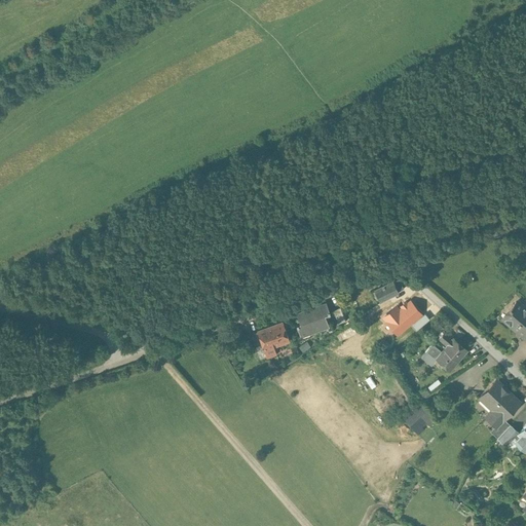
[(399,278),(374,291),(379,301),(398,292),(403,289),(399,278)]
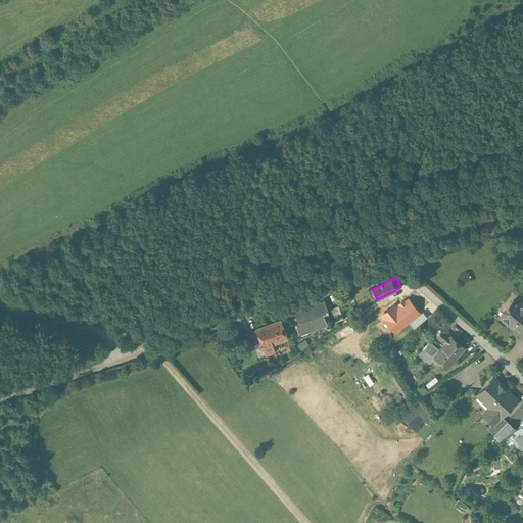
[(522,307),(513,299),(506,306),(507,307),(498,317),(513,329),(514,328),(522,335),(522,334),(522,307)]
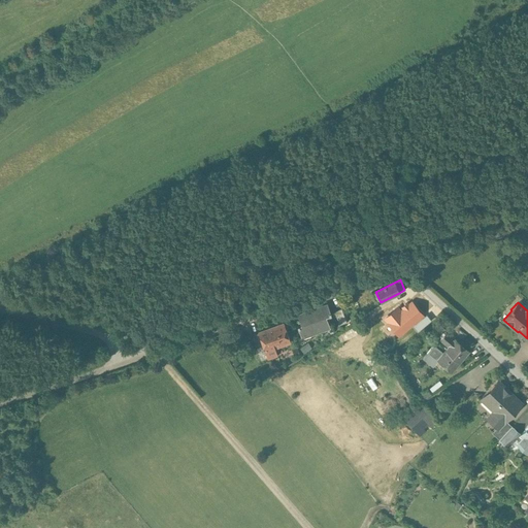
[(312,309),(312,308),(297,314),(301,324),(297,325),(302,338),(330,328),(326,317),(331,315),(328,304),(312,309)]
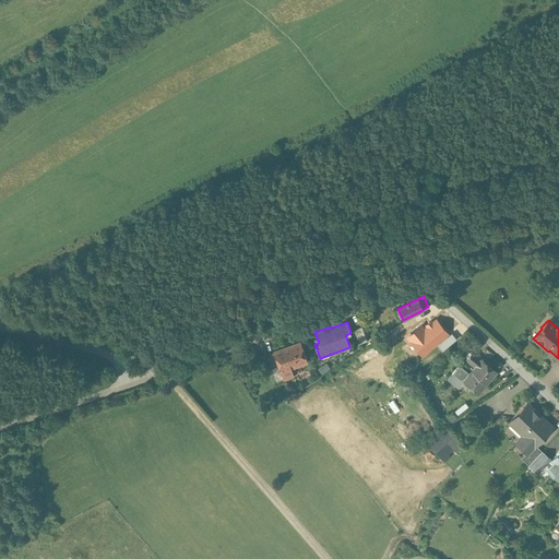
[(367,342),(361,326),(354,329),(359,344),(367,342)]
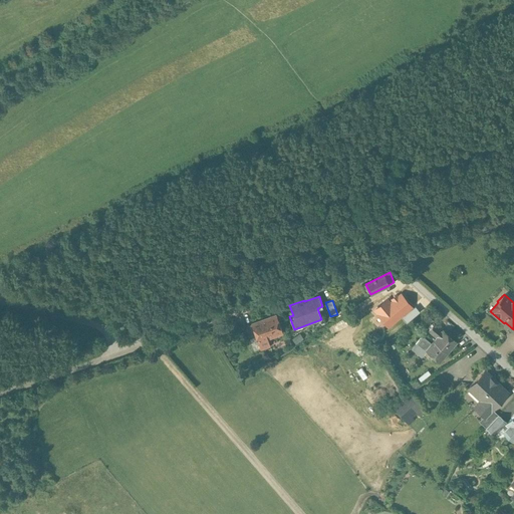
[(441,314),(432,307),(428,311),(437,319),(441,314)]
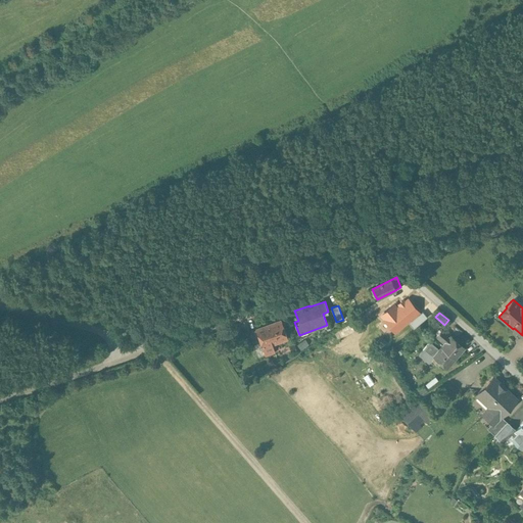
[(281,320),(256,329),(259,340),(263,347),(266,354),(274,351),(272,344),(287,338),(281,320)]
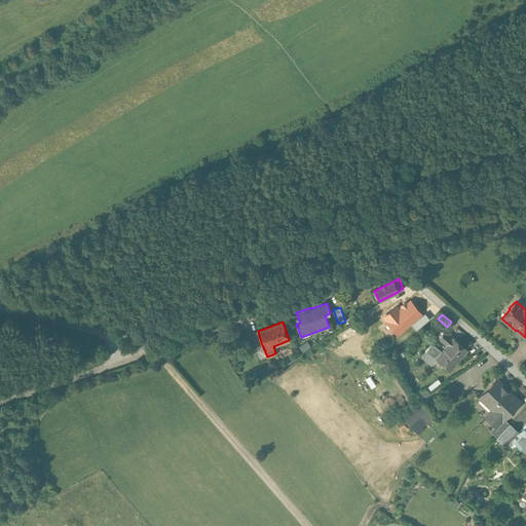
[(249,333),(245,323),(239,325),(243,335),(249,333)]
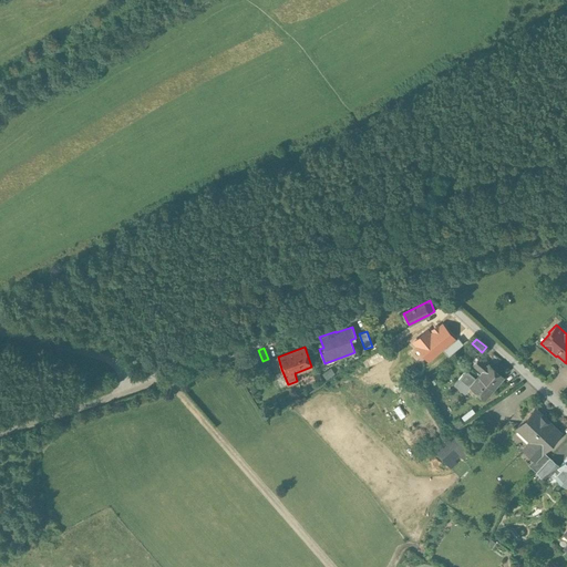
[(480,356),(472,364),(481,372),(488,363),(484,361),(485,360),(481,356),(480,357),(480,356)]
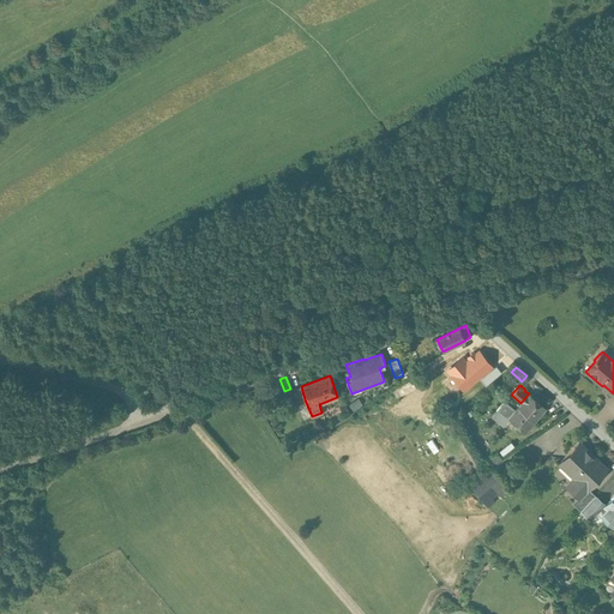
[(301,386),(294,389),(298,402),(305,399),(301,386)]
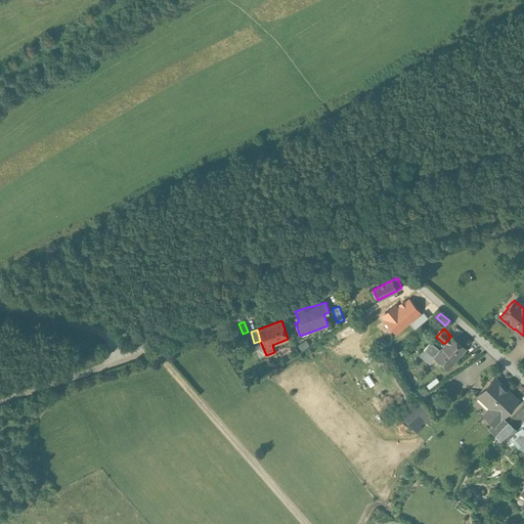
[(466,348),(451,336),(444,344),(441,347),(456,360),(466,348)]
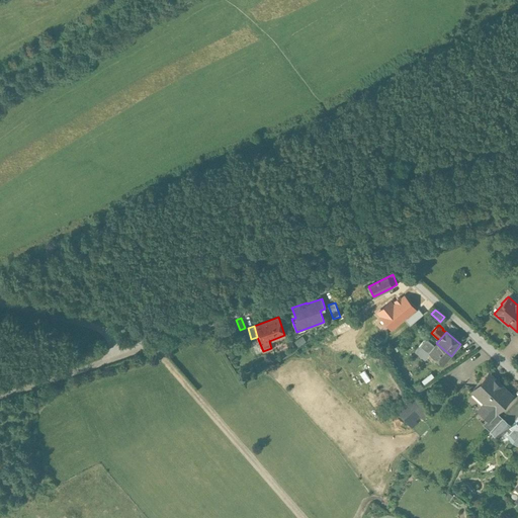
[(420,344),(417,348),(426,356),(429,353),(428,352),(435,345),(426,338),(420,344)]
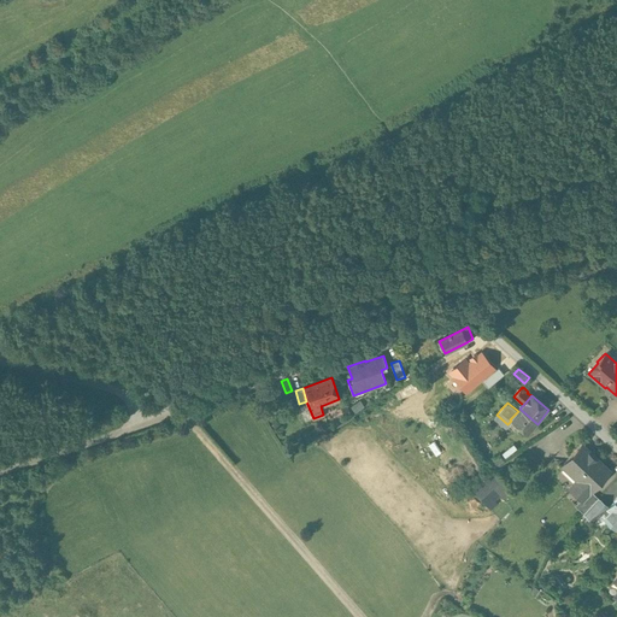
[(538,424),(519,409),(518,411),(510,419),(511,421),(518,425),(516,428),(518,430),(521,428),(528,434),(538,424)]
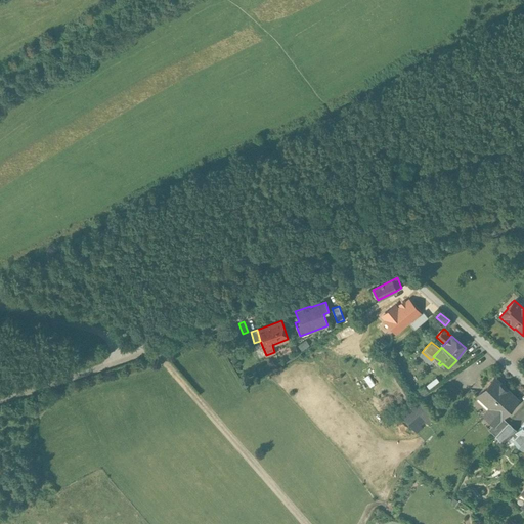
[(517,400),(493,378),(478,394),(491,406),(484,415),(493,423),(500,416),(501,417),(501,416),(517,400)]
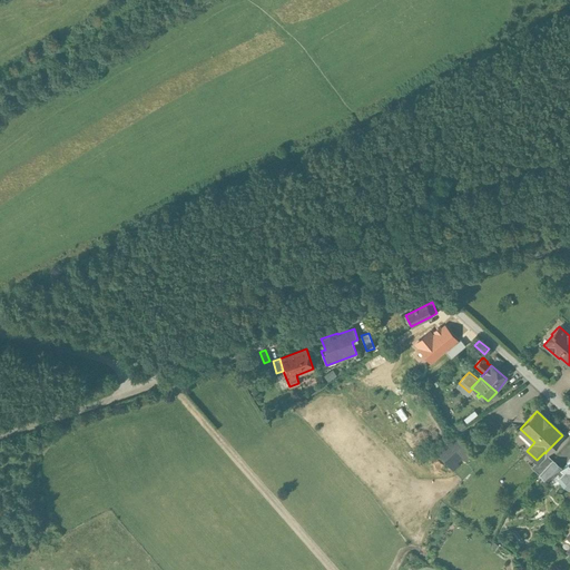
[(457,439),(451,444),(460,457),(464,460),(471,454),(457,439)]
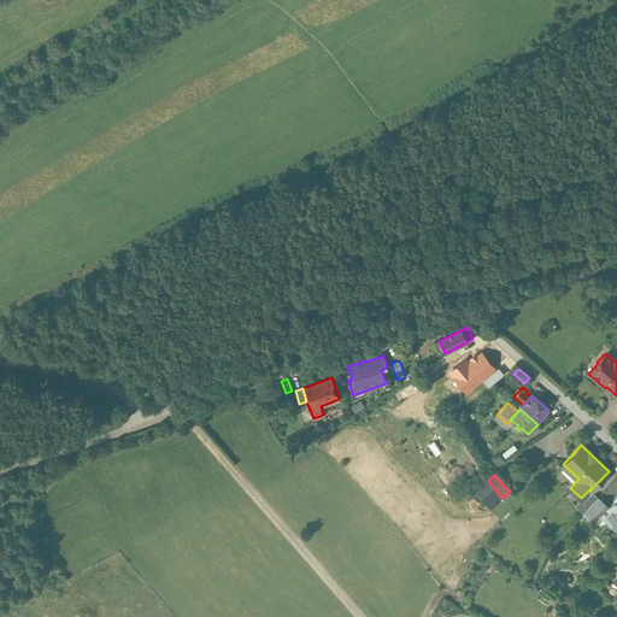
[(488,481),(476,491),(489,509),(497,503),(493,498),(498,494),(488,481)]
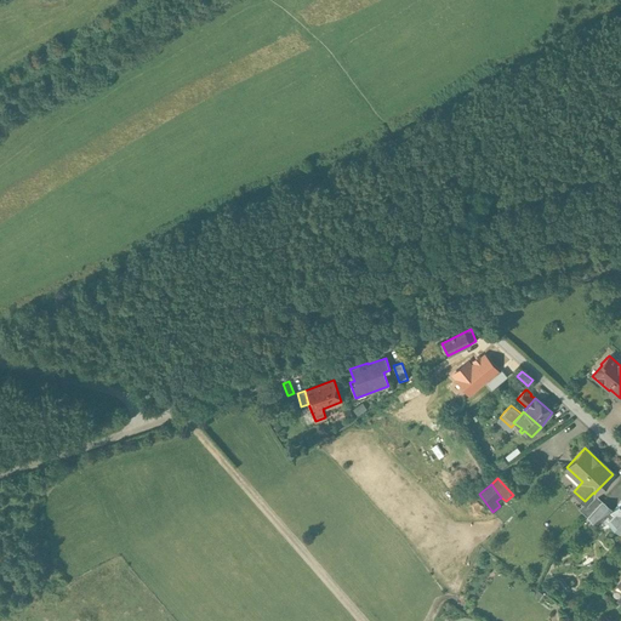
[(602,500),(594,493),(594,494),(593,493),(585,501),(579,507),(587,516),(602,500)]
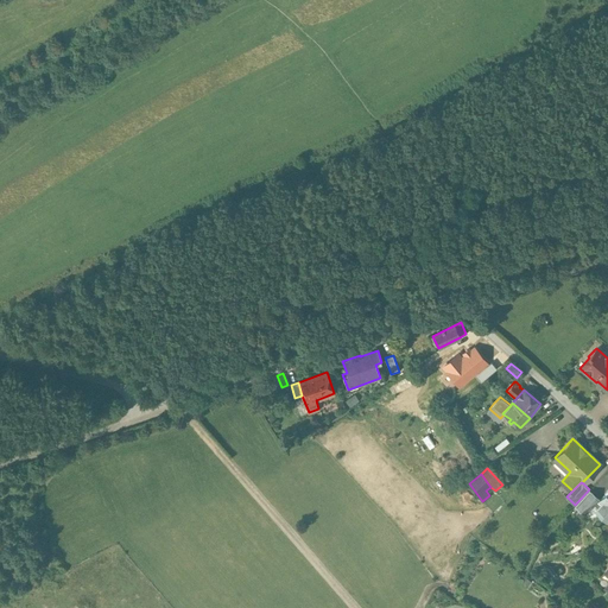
[(589,489),(575,505),(584,514),(594,505),(600,499),(589,489)]
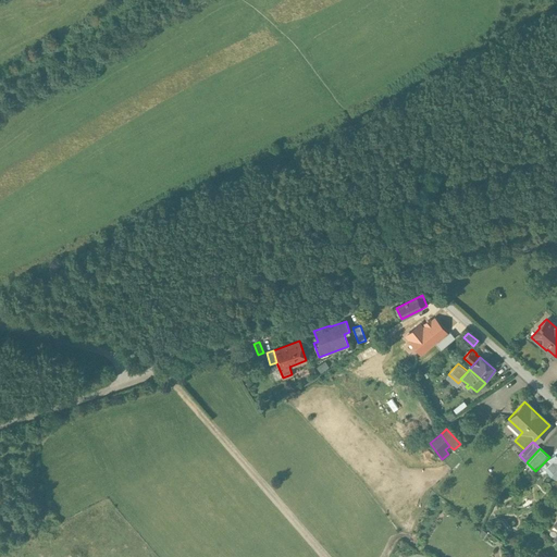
[(556,448),(549,457),(544,462),(547,465),(545,467),(555,475),(556,473),(556,448)]
